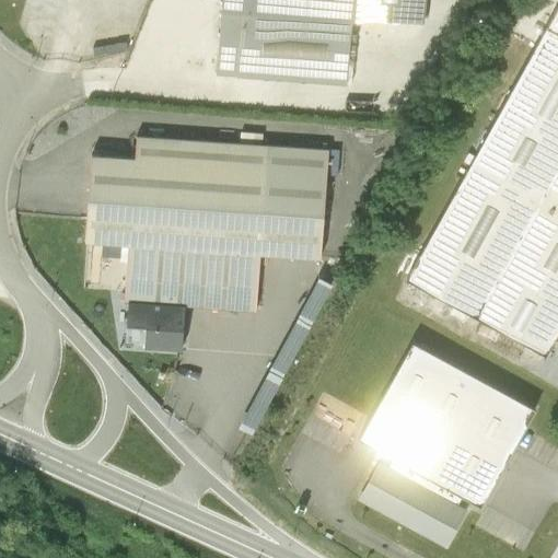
[(431,0),(221,0),(213,73),(217,73),(217,77),(346,86),(346,88),(353,14),(429,23),(431,0)]
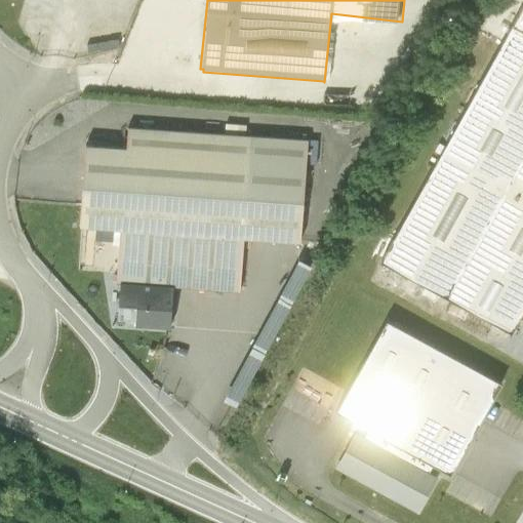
[(507,190),(522,199),(522,7),(442,154),(507,190)]
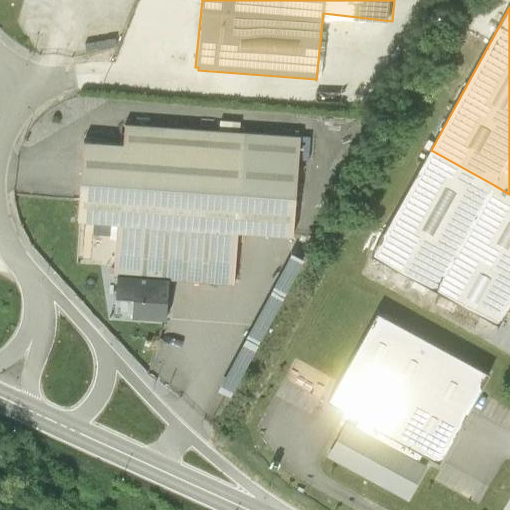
[(130,279),(168,282),(234,287),(238,235),(294,239),(301,137),(245,133),(126,124),(124,145),(84,142),(79,223),(117,226),(114,277),(118,277),(130,279)]
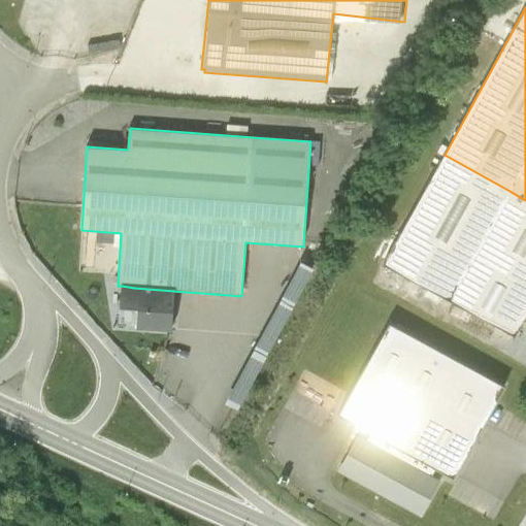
[(525,200),(510,191),(445,155),(383,264),(515,337),(525,317),(525,200)]
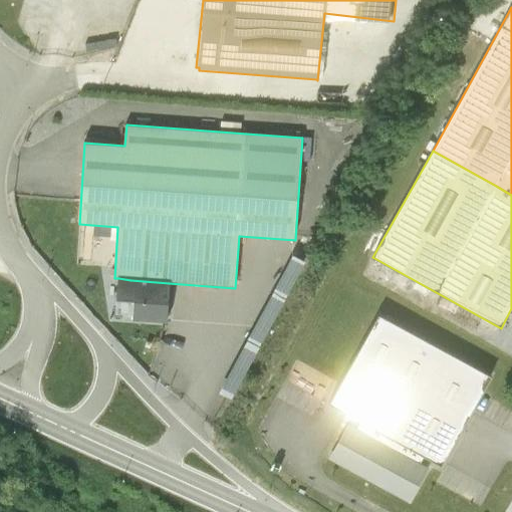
[(166,325),(169,283),(131,280),(118,278),(117,302),(134,303),(133,322),(166,325)]
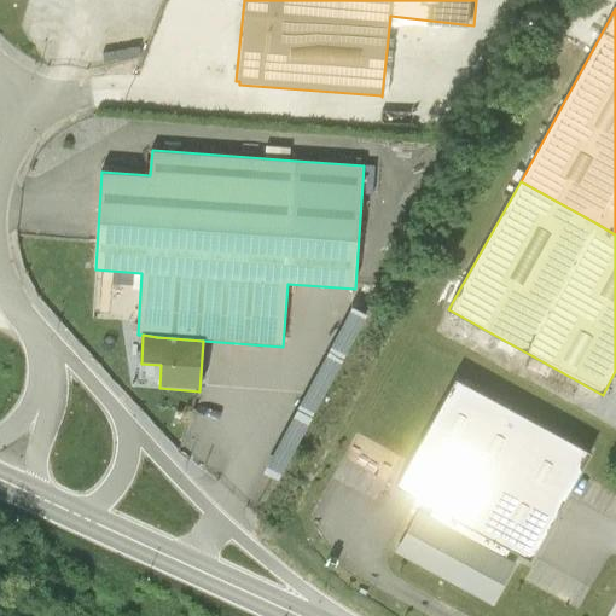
[(419,512),(395,555),(494,609),(517,567),(506,559),(511,551),(532,562),(592,454),(457,378),(396,487),(436,509),(430,518),(419,512)]
